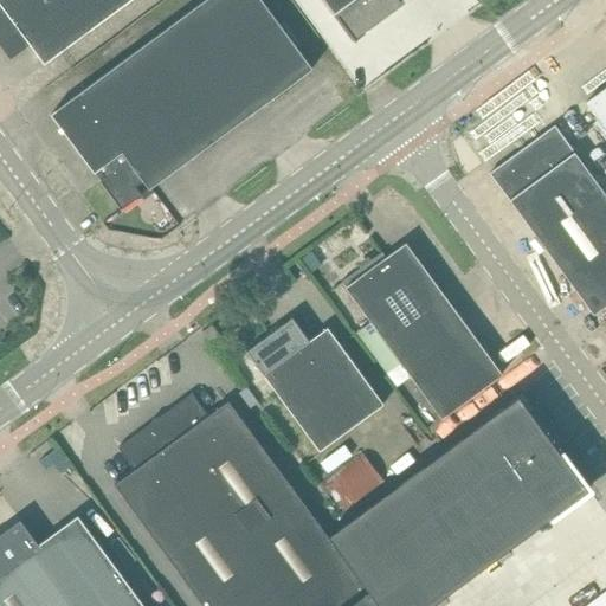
[(0,0),(0,31),(42,0),(0,0)]
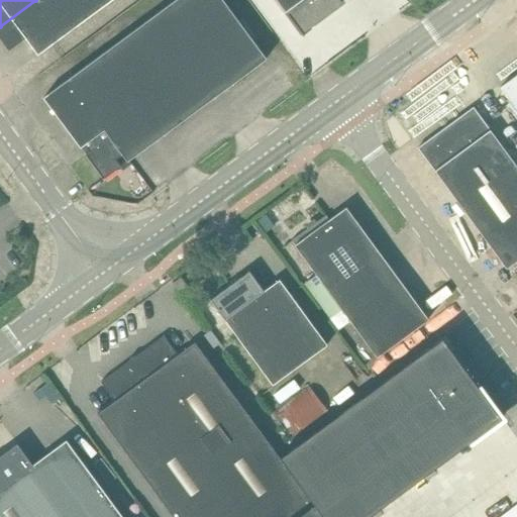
[(35,0),(0,26),(0,38),(9,50),(25,38),(37,56),(112,0),(35,0)]
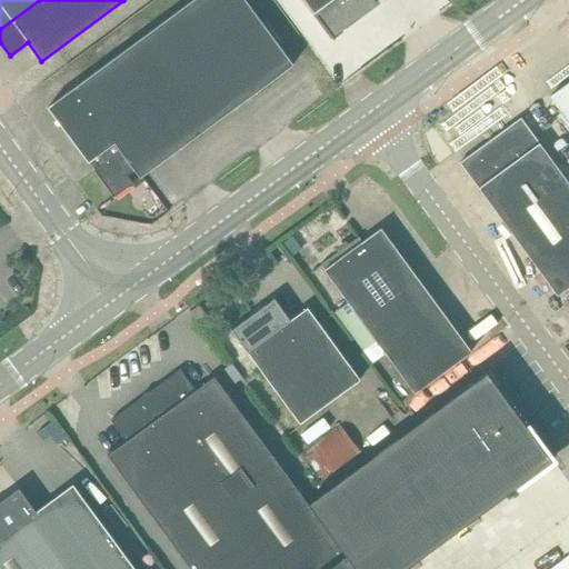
[(246,0),(196,0),(89,78),(117,117),(155,167),(293,65),(246,0)]
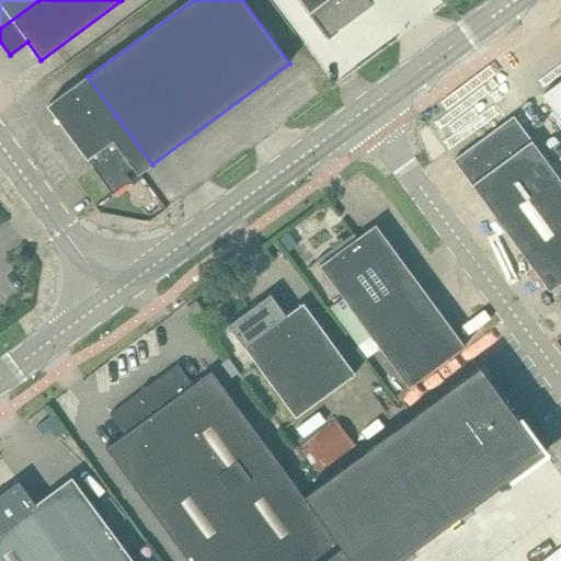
[(299,0),(329,39),(331,38),(328,35),(370,3),(367,0),(299,0)]
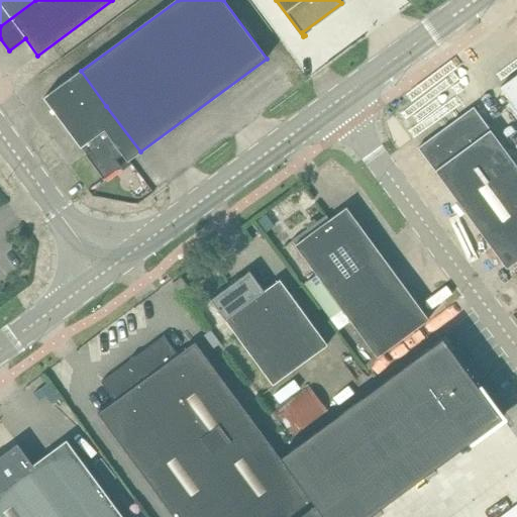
[(81,71),(44,98),(70,132),(106,106),(81,71)]
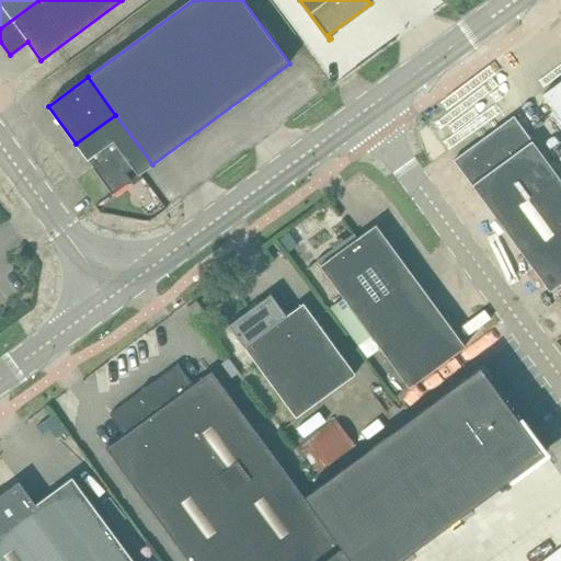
[(560,81),(544,94),(560,117),(560,81)]
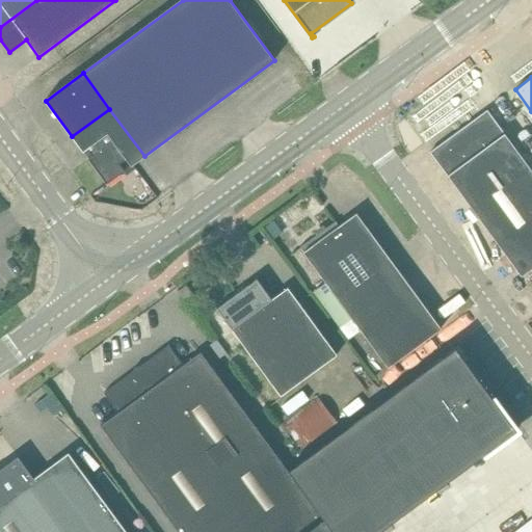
[(109,109),(72,136),(83,152),(88,148),(94,154),(87,158),(106,183),(144,156),(109,109)]
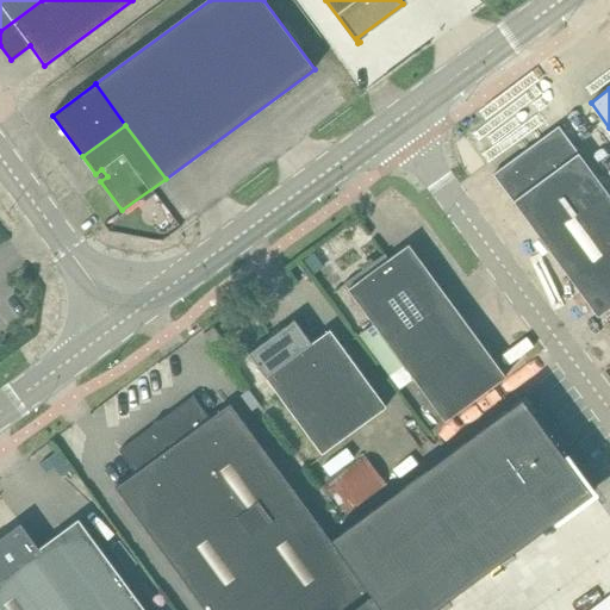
[(493,175),(598,317),(609,307),(609,198),(559,126),(493,175)]
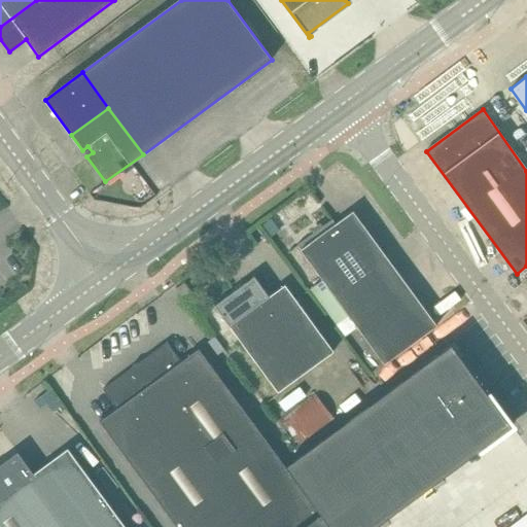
[(296,245),(384,364),(436,326),(353,212),(336,224),(332,219),(296,245)]
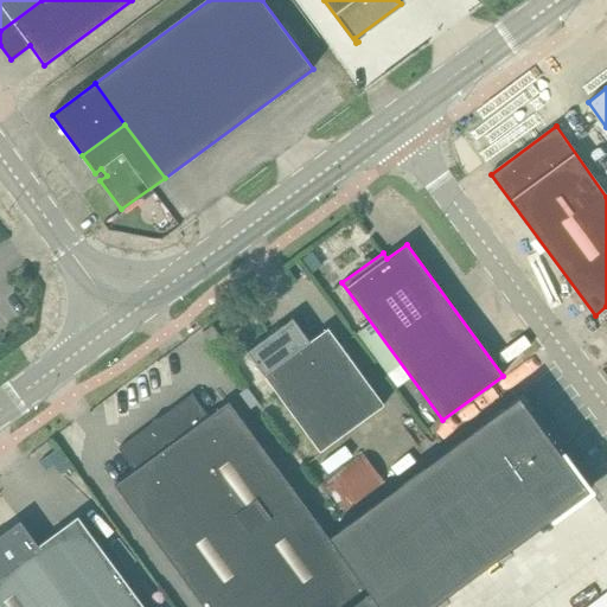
[(247,352),(261,372),(320,453),(384,406),(327,327),(308,342),(293,319),(247,352)]
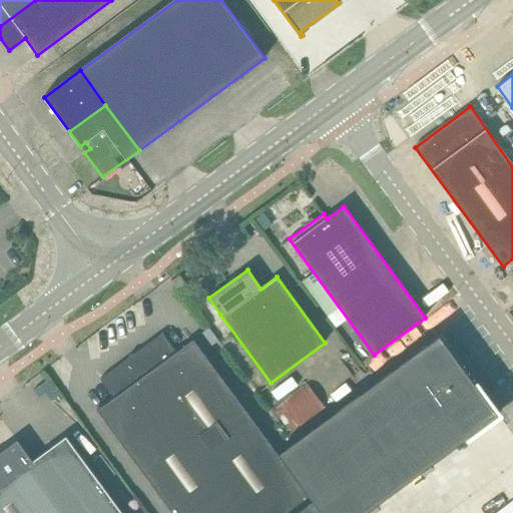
[(171,282),(177,291),(185,285),(179,276),(171,282)]
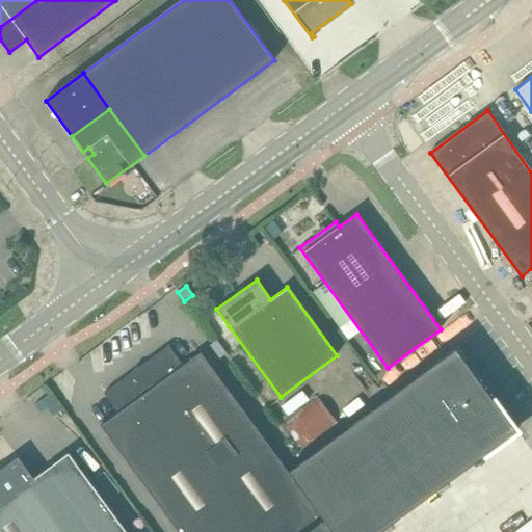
[(118,413),(100,426),(112,443),(178,531),(333,531),(323,520),(289,472),(213,369),(201,352),(183,366),(168,346),(104,393),(118,413)]
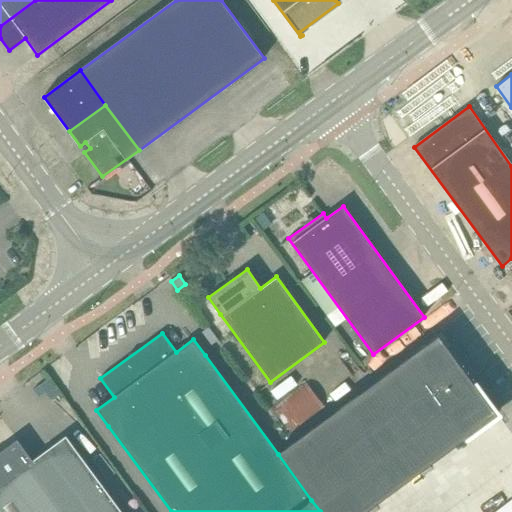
[(440,335),(278,454),(311,500),(320,511),(365,511),(498,414),(440,335)]
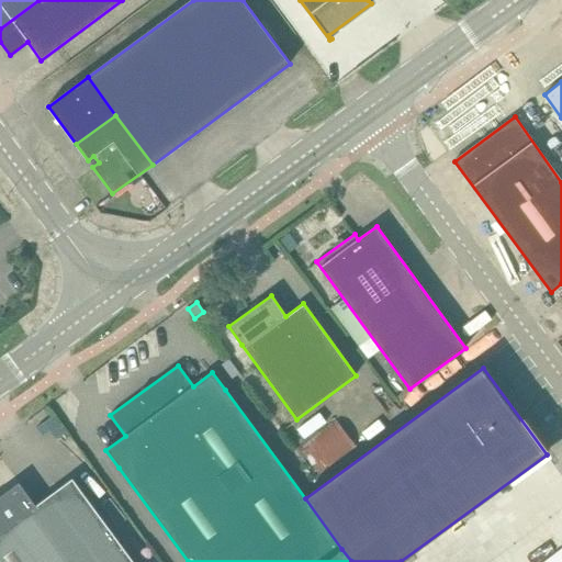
[(336,419),(300,447),(321,475),(357,448),(336,419)]
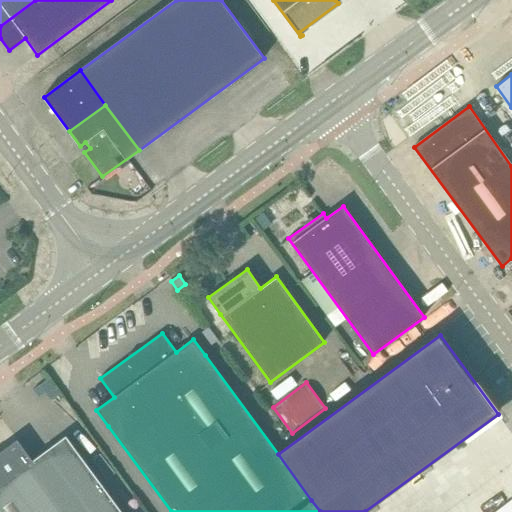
[(40,386),(33,391),(38,398),(45,393),(40,386)]
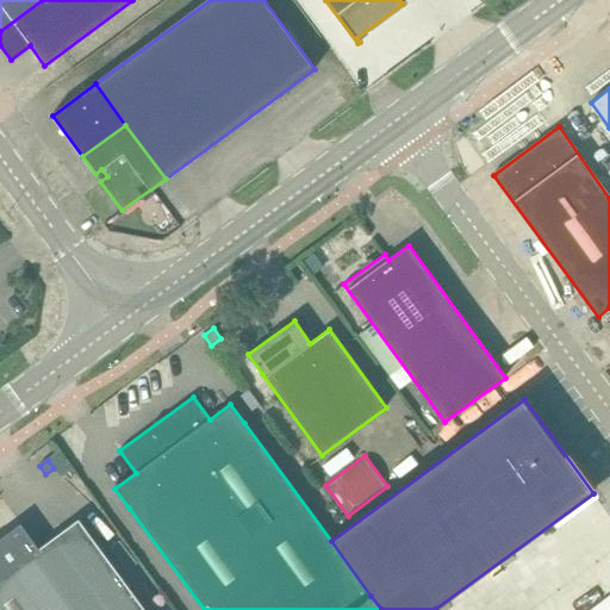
[(0,537),(0,609),(144,609),(92,539),(79,520),(38,548),(20,523),(0,537)]
